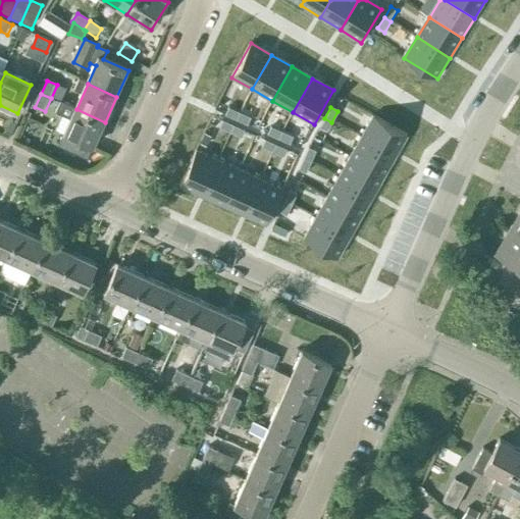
[(228,108),(225,115),(237,121),(241,113),(228,108)]
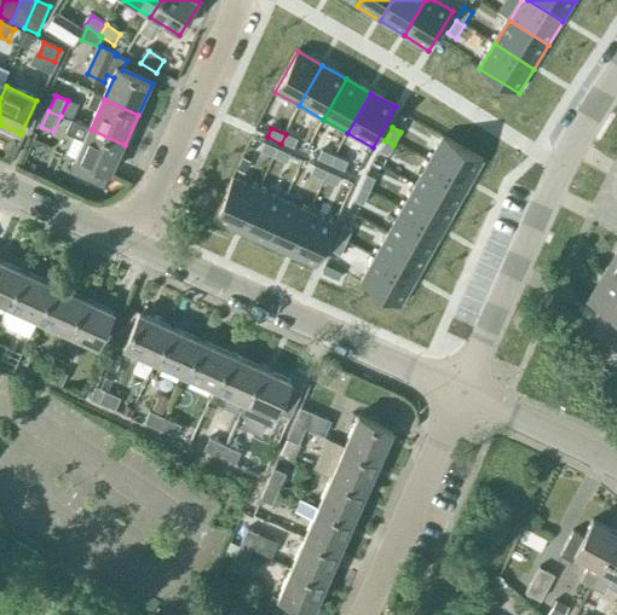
[(125,145),(91,129),(78,160),(111,175),(125,145)]
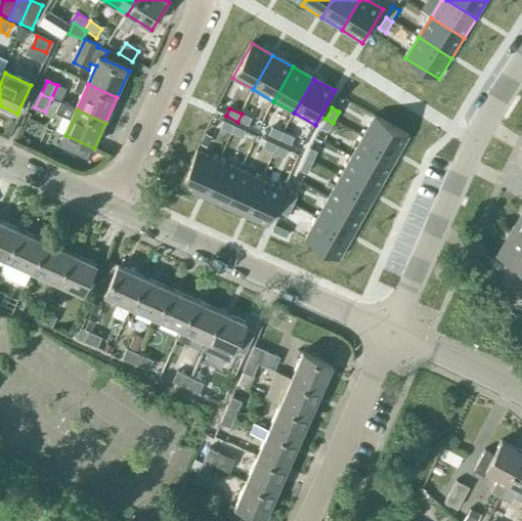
[(242,114),(237,122),(250,127),(253,120),(242,114)]
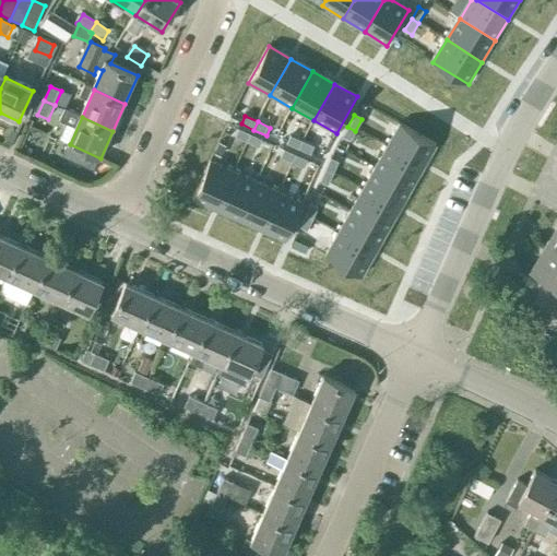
[(347,127),(340,139),(347,143),(355,131),(347,127)]
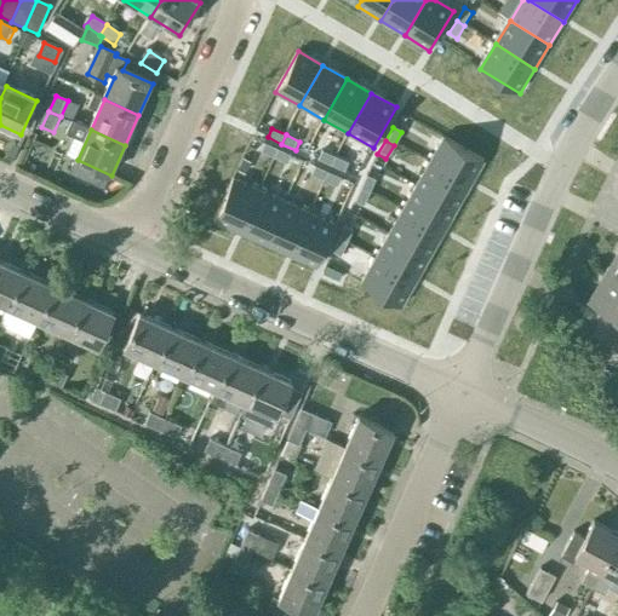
[(445,140),(431,166),(473,188),(486,161),(445,140)]
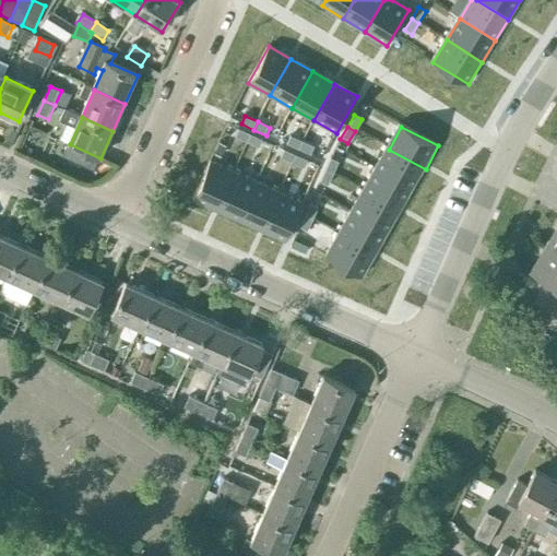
[(238,130),(235,138),(248,143),(251,135),(238,130)]
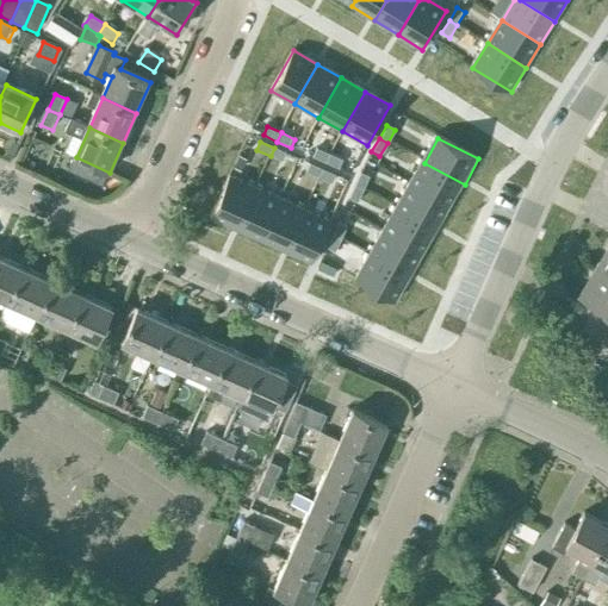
[(274,148),(271,156),(284,163),(289,154),(274,148)]
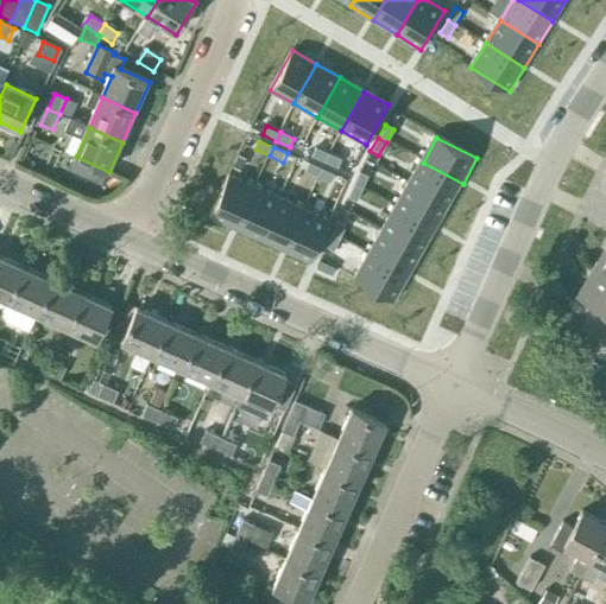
[(316,148),(311,157),(326,163),(329,154),(316,148)]
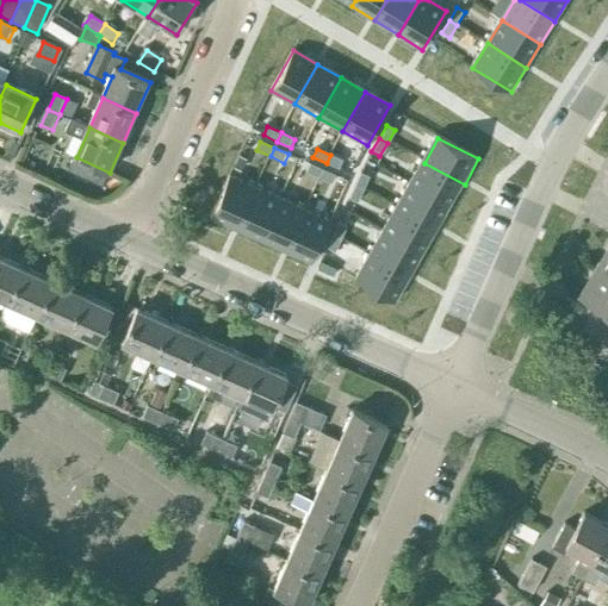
[(330,155),(327,163),(341,170),(345,161),(330,155)]
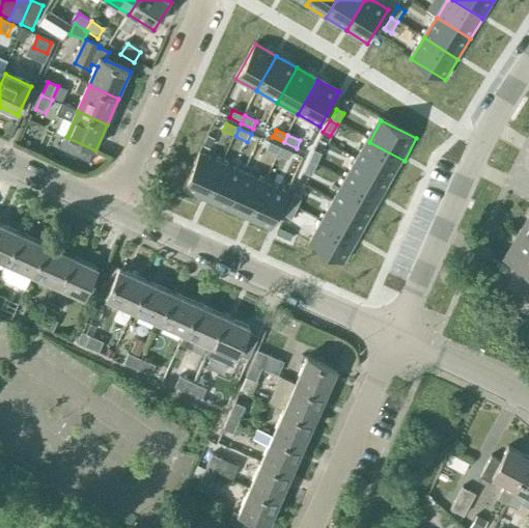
[(369,142),(358,163),(394,182),(405,161),(369,142)]
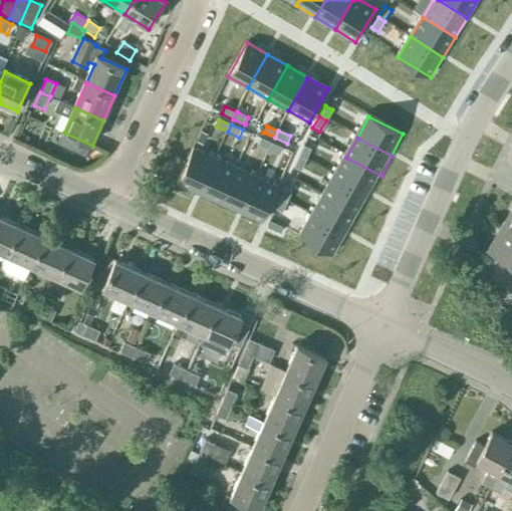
[(261,139),(258,146),(269,151),(273,144),(261,139)]
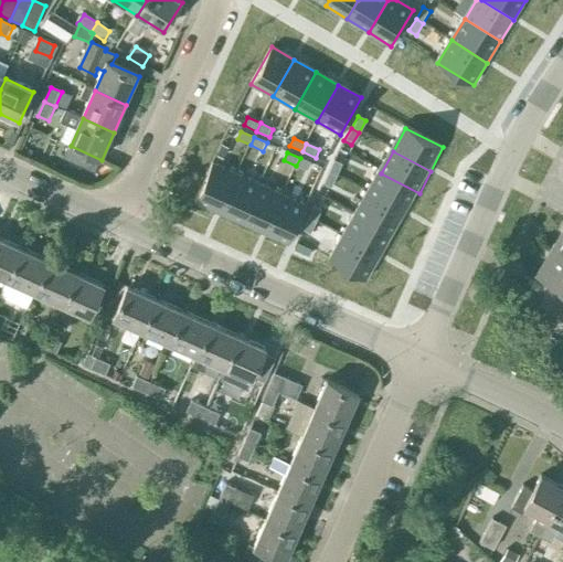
[(300,158),(296,166),(309,171),(312,163),(300,158)]
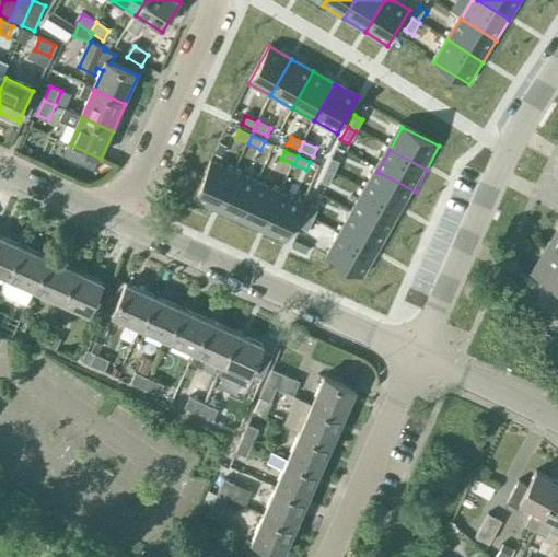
[(333,157),(327,170),(335,173),(340,161),(333,157)]
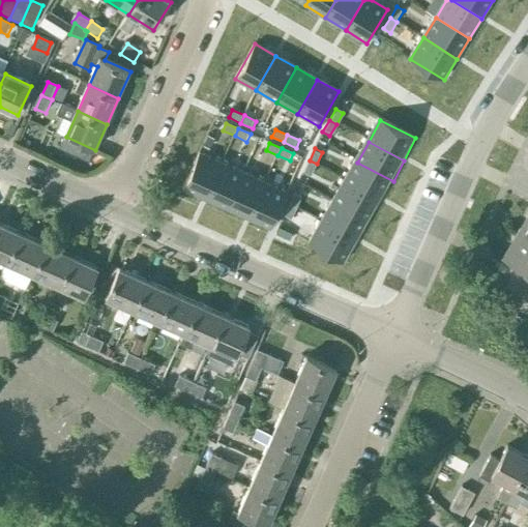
[(200,153),(183,189),(206,200),(223,164),(200,153)]
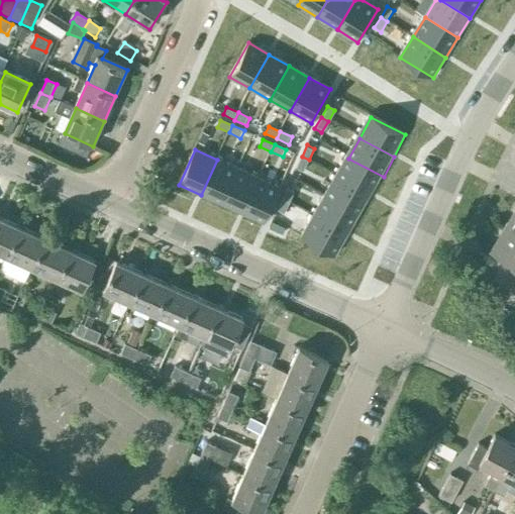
[(302,157),(297,169),(304,172),(309,160),(302,157)]
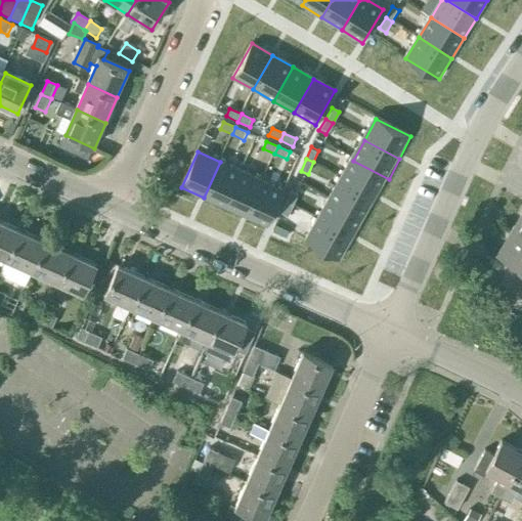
[(353,161),(343,181),(378,200),(389,179),(353,161)]
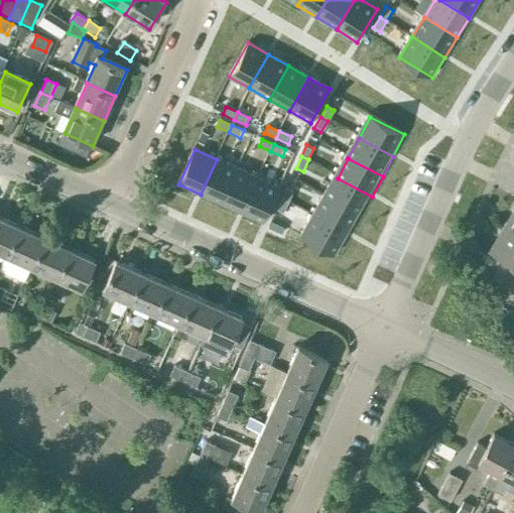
[(217,159),(201,195),(222,204),(238,168),(217,159)]
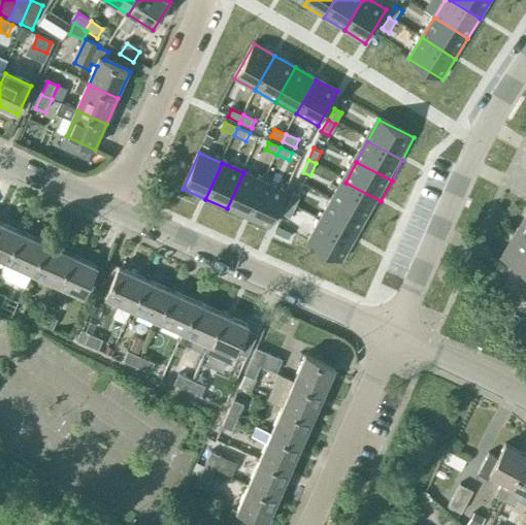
[(243,172),(227,208),(249,219),(265,182),(243,172)]
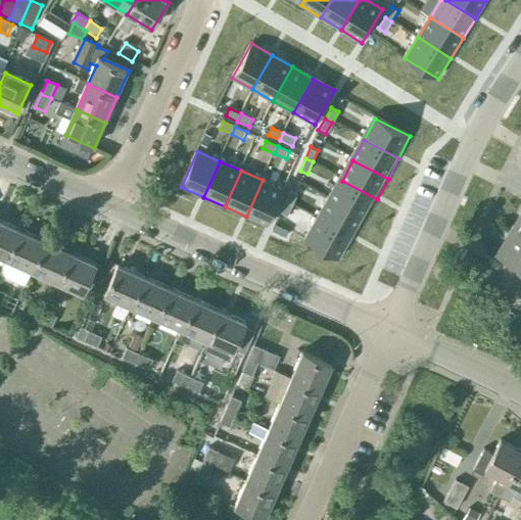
[(263,180),(246,217),(269,226),(284,190),(263,180)]
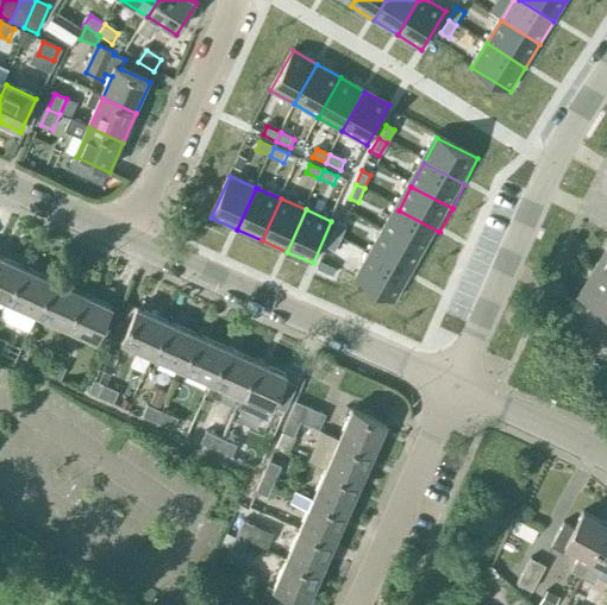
[(399,210),(386,234),(426,256),(439,232),(399,210)]
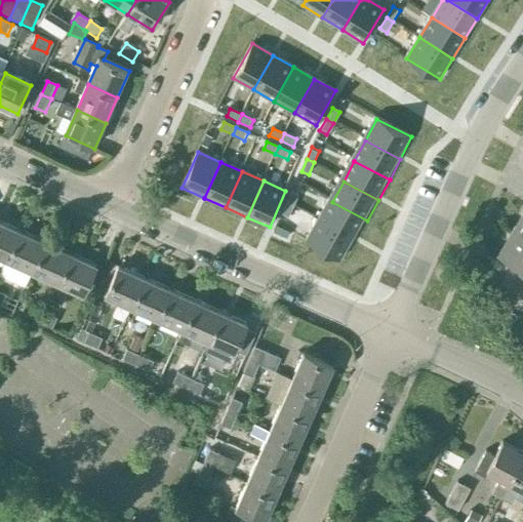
[(291,193),(286,205),(293,208),(298,196),(291,193)]
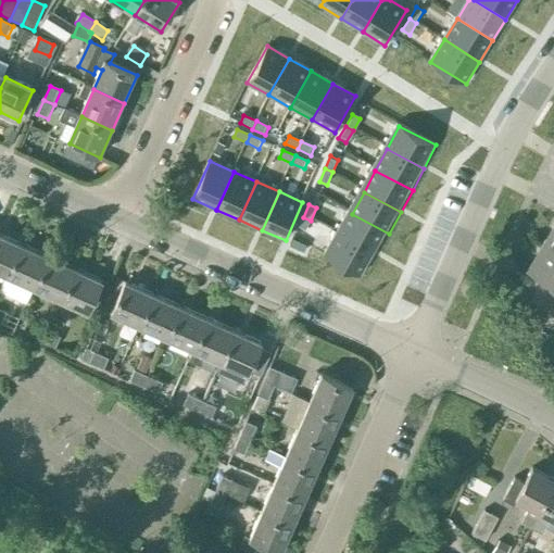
[(352,214),(341,236),(378,255),(389,234),(352,214)]
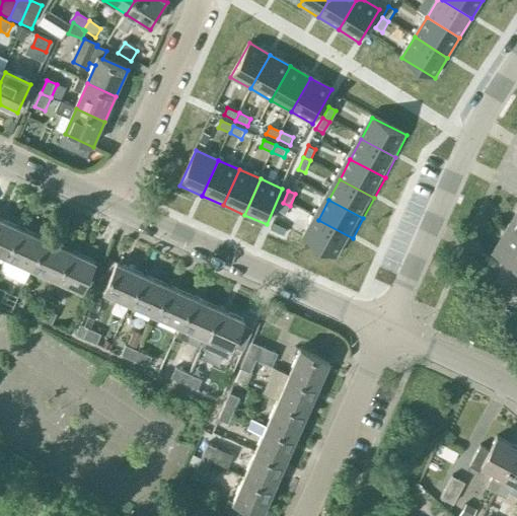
[(283,203),(278,214),(285,218),(290,206),(283,203)]
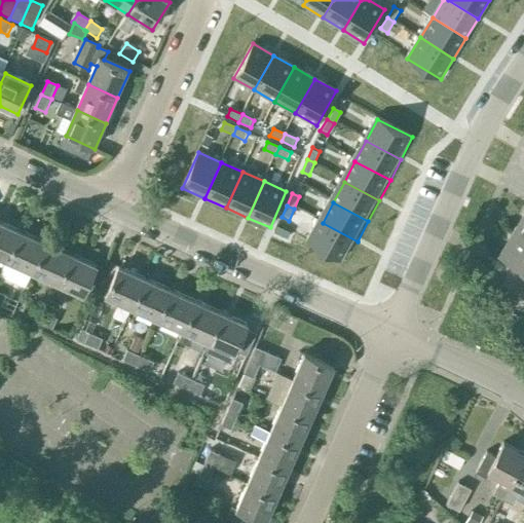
[(523,218),(515,233),(523,238),(523,218)]
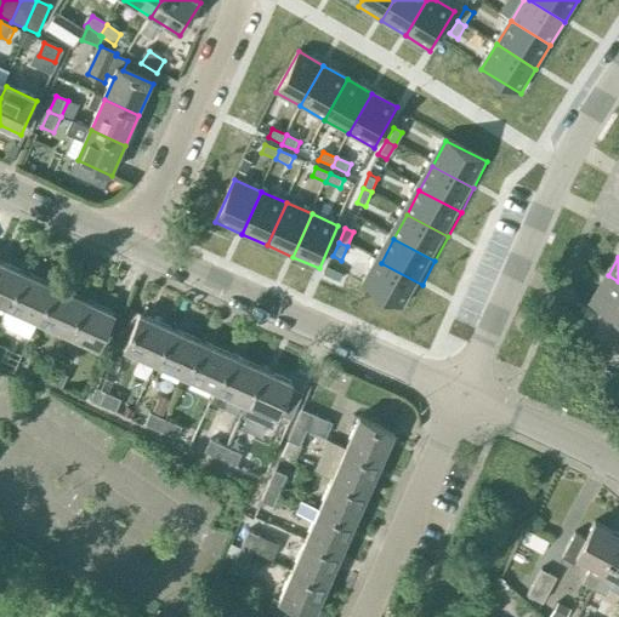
[(0,304),(9,308),(24,274),(0,263),(0,304)]
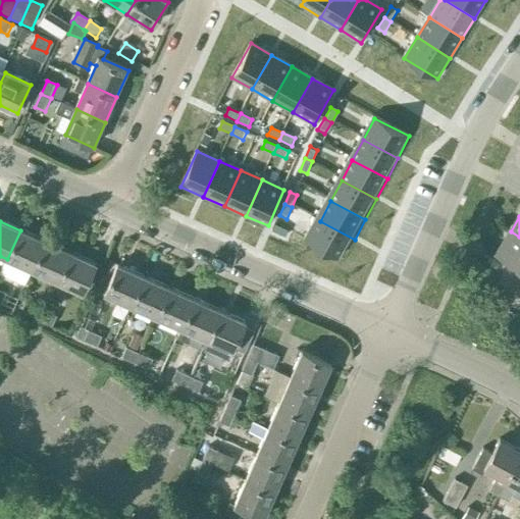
[(320,221),(309,244),(344,261),(355,240),(320,221)]
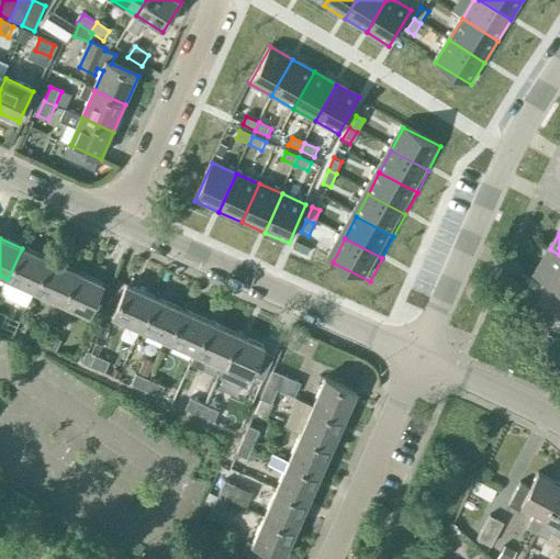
[(49,260),(22,248),(8,279),(35,292),(49,260)]
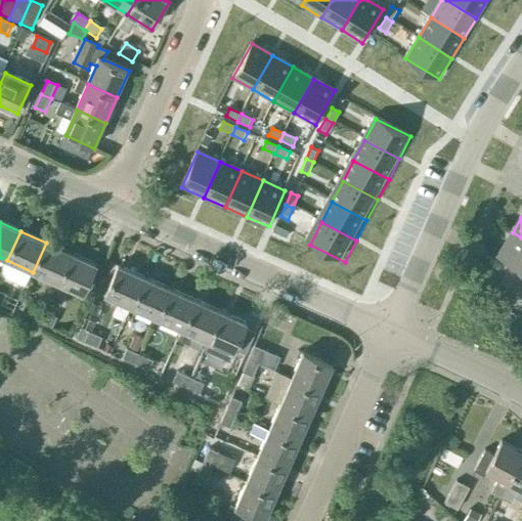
[(521,237),(513,232),(497,257),(513,266),(501,287),(521,299),(521,237)]
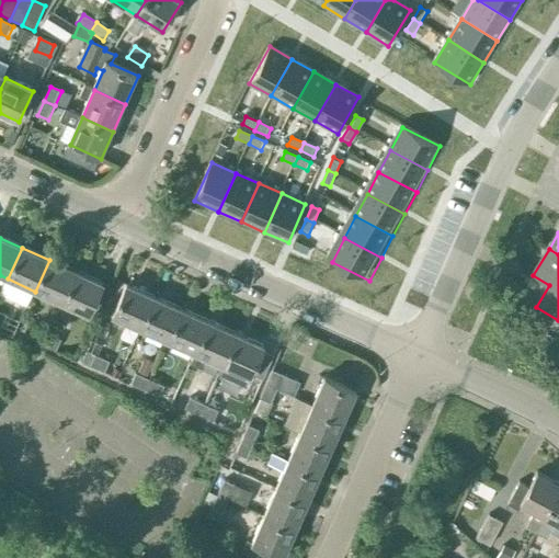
[(77,273),(49,260),(35,292),(63,304),(77,273)]
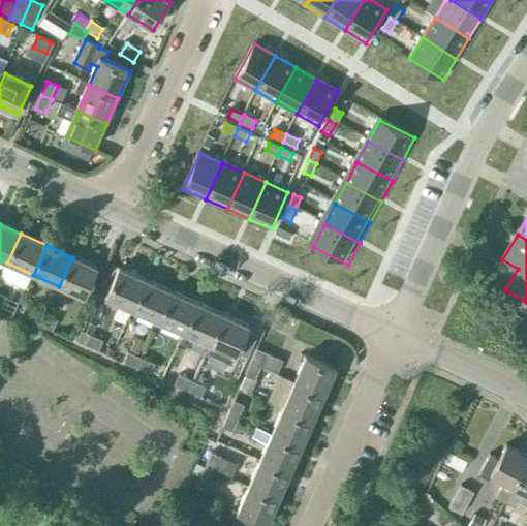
[(98,269),(72,257),(59,286),(85,298),(98,269)]
